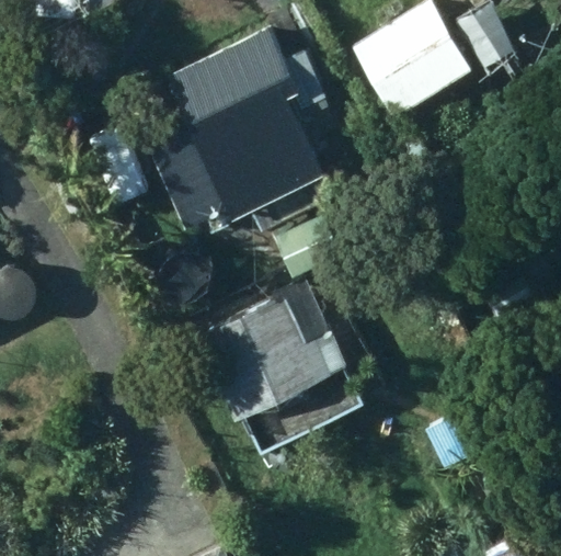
[(395,121),(476,66),(430,0),(422,0),(347,49),(395,121)]
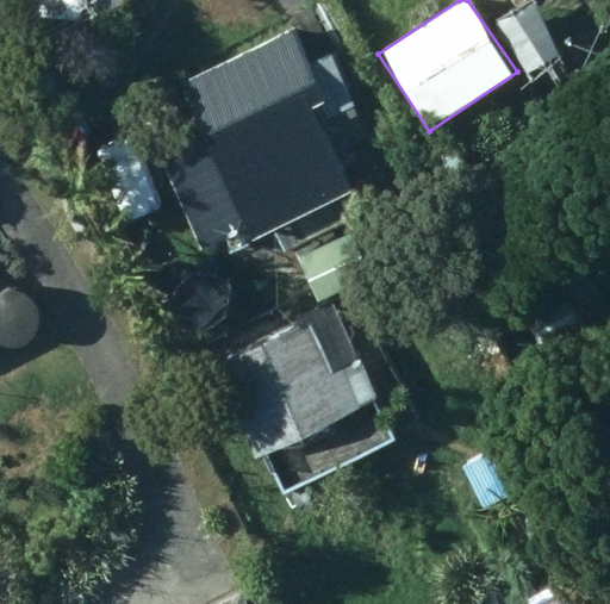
[(583,0),(597,13),(609,0),(583,0)]
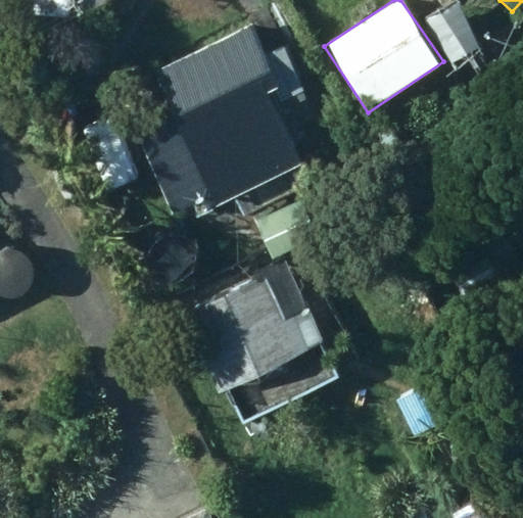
[(247,22),(163,65),(184,107),(139,132),(178,206),(215,188),(218,195),(231,188),(245,216),(310,184),(262,89),(276,82),(247,22)]
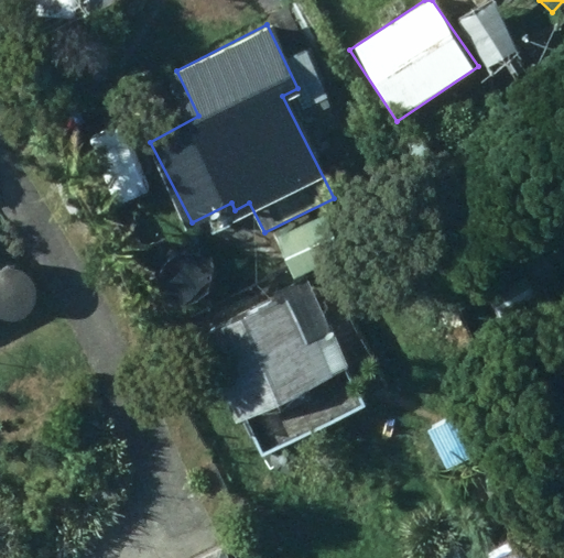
[(199,338),(239,423),(246,419),(263,452),(367,402),(310,284),(199,338)]
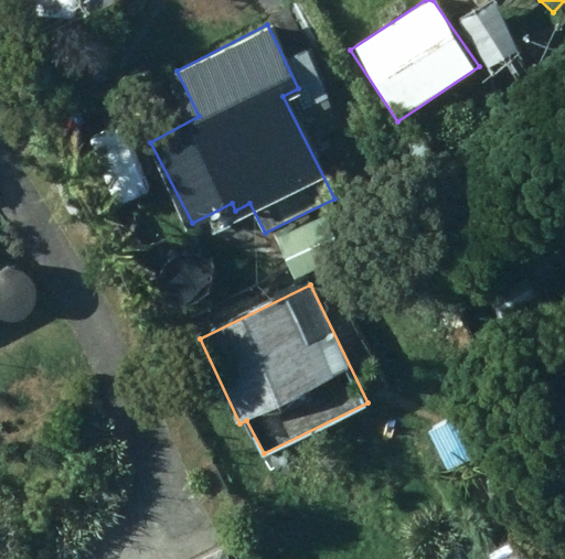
[(512,541),(521,558),(564,558),(564,546),(551,519),(512,541)]
